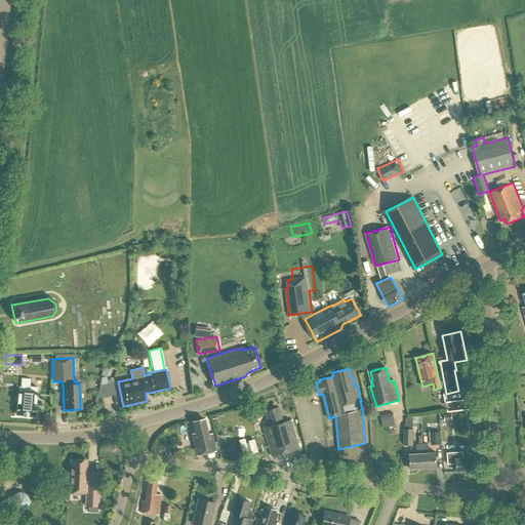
[(34,416),(36,395),(36,387),(30,387),(30,378),(29,378),(30,375),(22,374),(21,387),(17,387),(15,414),(34,416)]
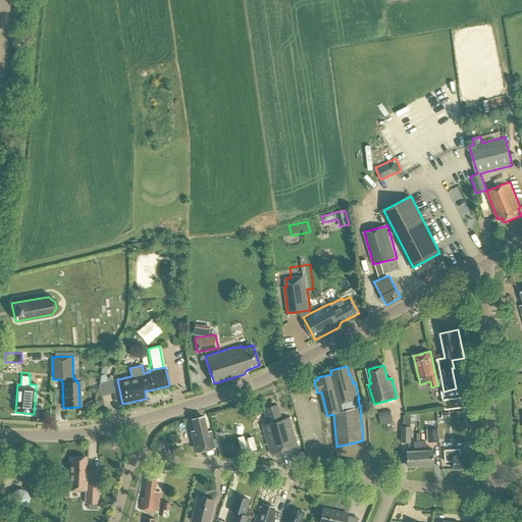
[(100,382),(97,397),(114,393),(111,380),(100,382)]
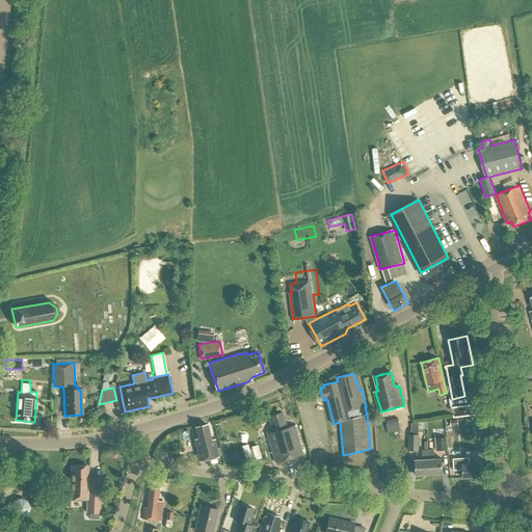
[(287,428),(282,413),(269,417),(273,431),(267,433),(276,462),(302,454),(294,426),(287,428)]
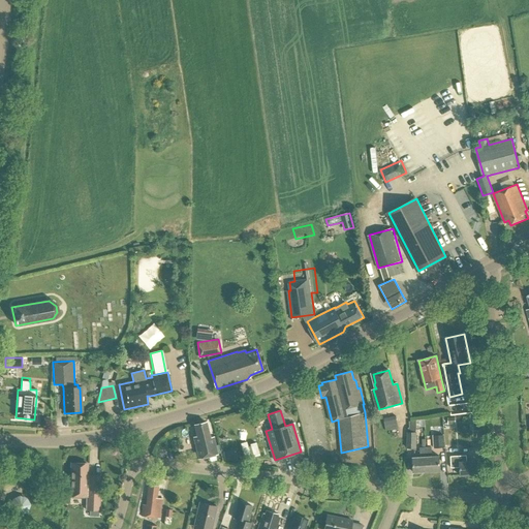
[(483,423),(483,414),(473,414),(474,424),(483,423)]
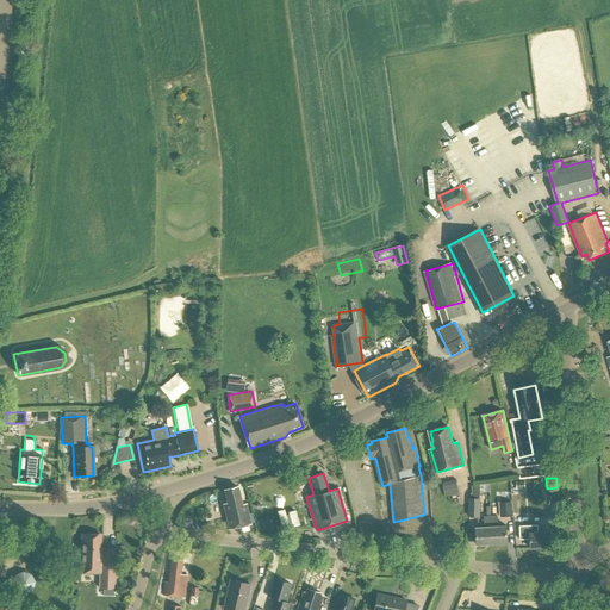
[(456,479),(442,481),(446,496),(459,493),(456,479)]
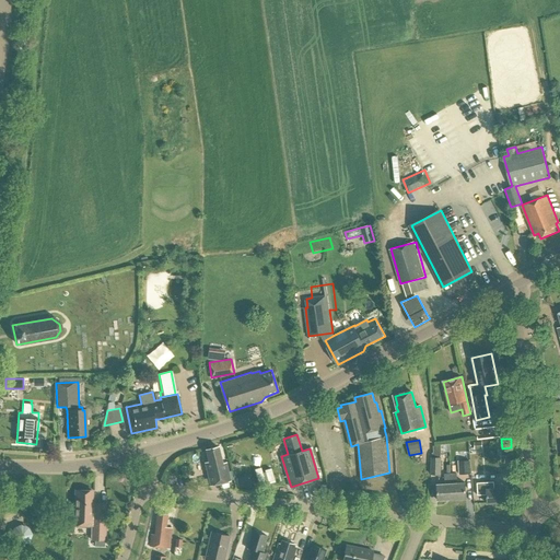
[(222,463),(218,447),(206,450),(209,462),(205,463),(210,487),(231,481),(225,462),(222,463)]
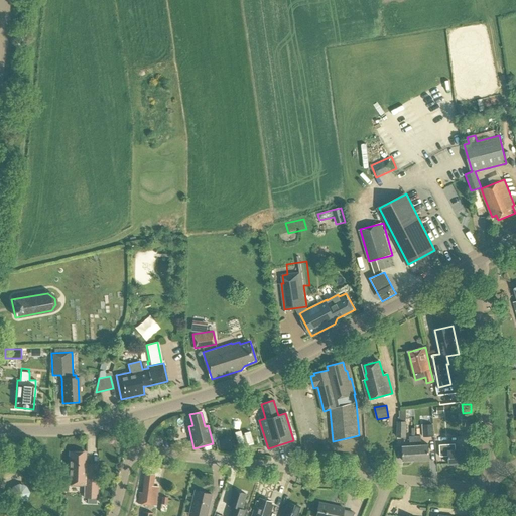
[(406,437),(407,421),(397,421),(396,436),(406,437)]
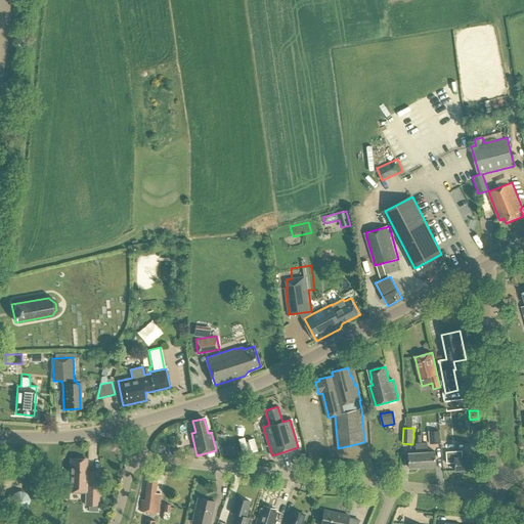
[(441,443),(440,431),(429,431),(430,443),(441,443)]
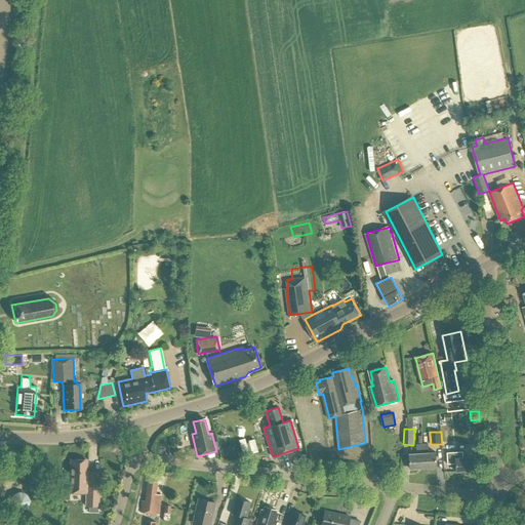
[(423,469),(422,453),(422,444),(418,444),(416,444),(417,454),(410,454),(411,470),(423,469)]
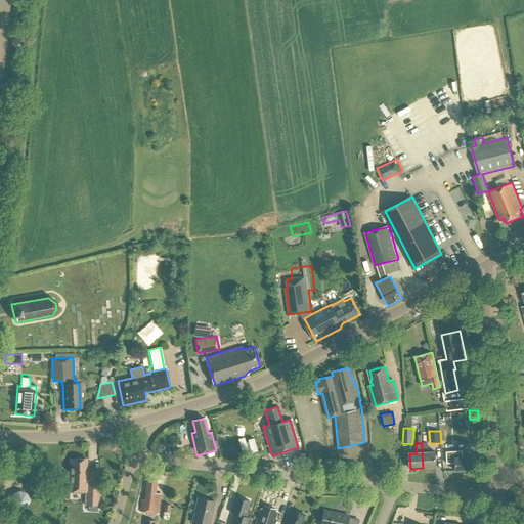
[(422,452),(423,468),(436,467),(435,452),(428,452),(427,443),(422,443),(422,452)]
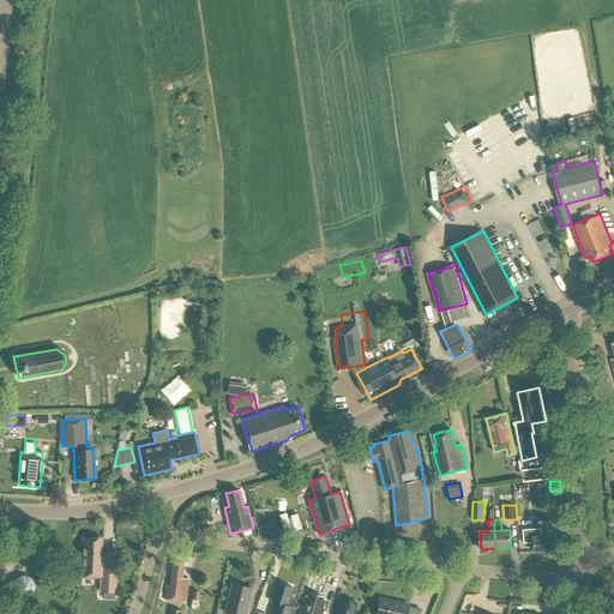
[(542,529),(535,529),(524,530),(524,542),(535,541),(535,552),(558,551),(558,543),(555,543),(555,536),(542,536),(542,529)]
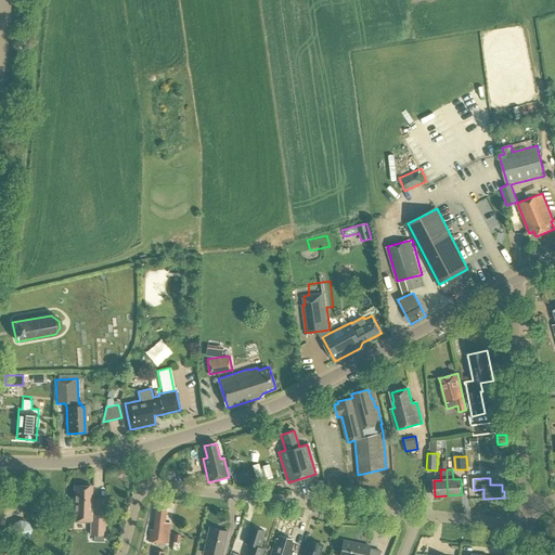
[(90,487),(75,486),(74,520),(91,521),(90,536),(104,536),(105,500),(90,499),(90,487)]
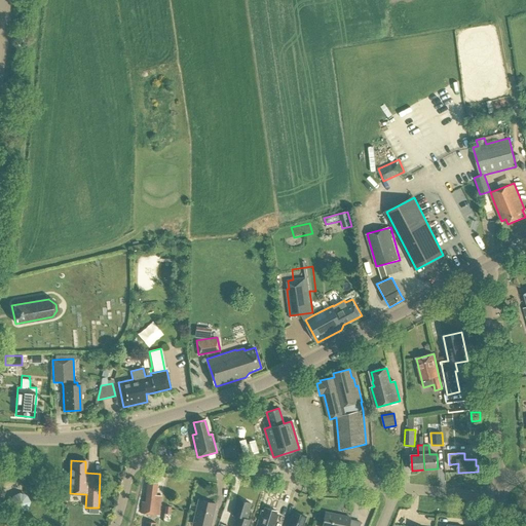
[(157,483),(147,482),(145,502),(142,501),(141,514),(159,516),(161,496),(156,495),(157,483)]
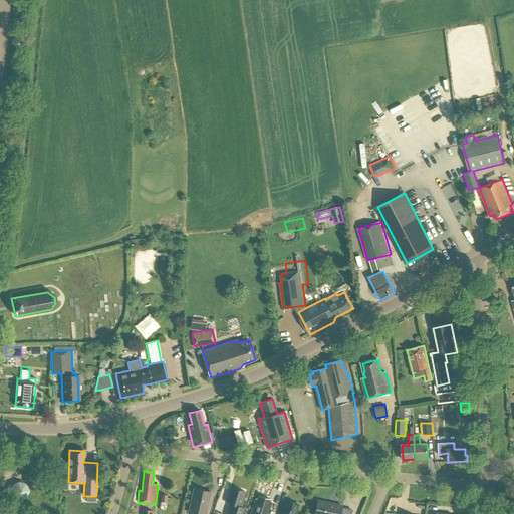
[(18,482),(11,485),(9,491),(13,498),(20,501),(26,497),(29,491),(25,484),(18,482)]
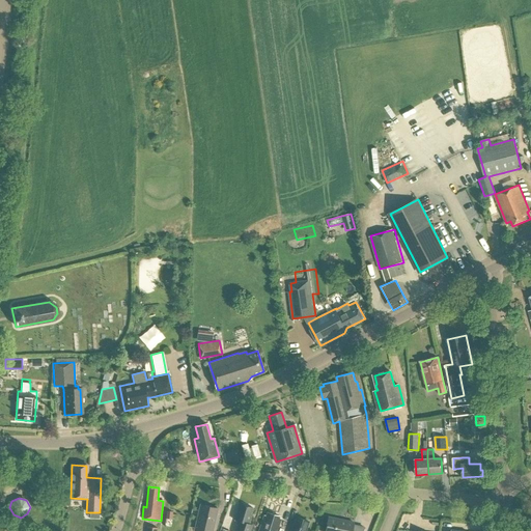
[(249,530),(252,525),(249,524),(253,513),(251,513),(253,507),(240,504),(234,520),(239,521),(234,530),(249,530)]
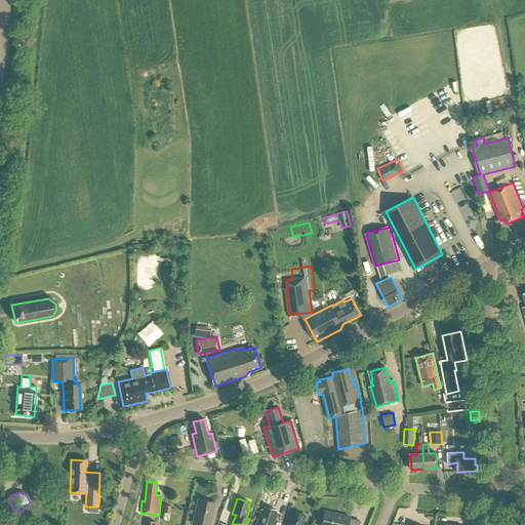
[(210,524),(216,503),(199,499),(193,524),(194,524),(210,524)]
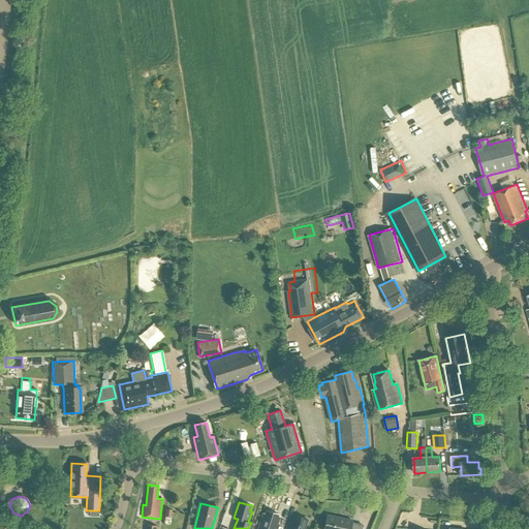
[(263,514),(257,528),(276,528),(280,517),(277,516),(278,514),(268,510),(267,515),(263,514)]
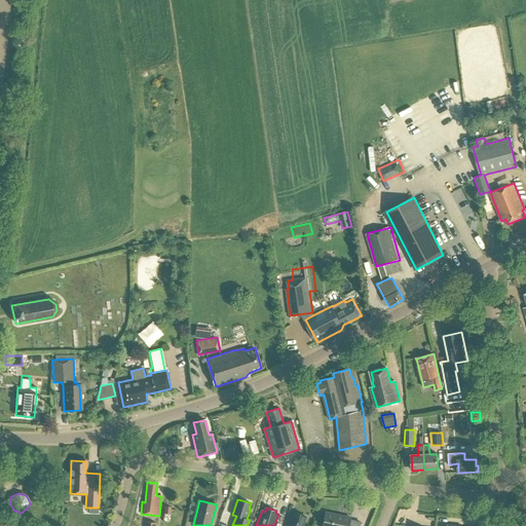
[(367,509),(363,512),(369,520),(373,517),(367,509)]
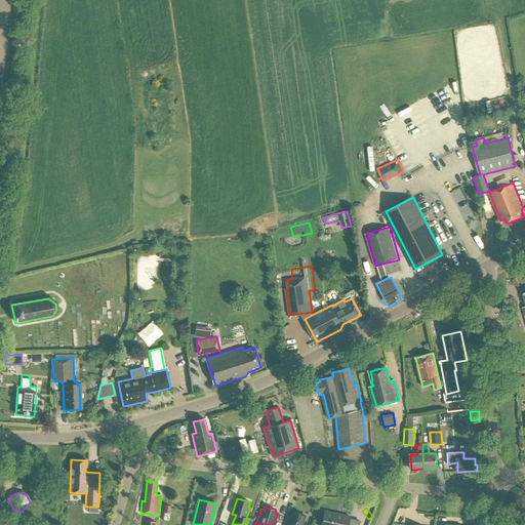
[(301,524),(305,516),(292,512),(287,524),(301,524)]
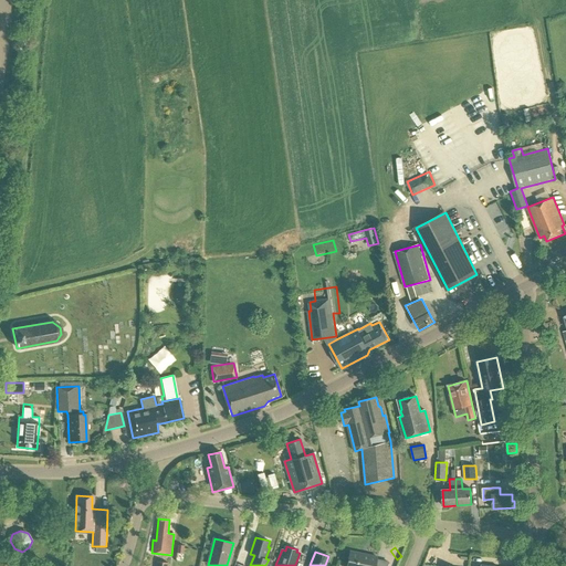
[(386,565),(389,562),(376,559),(377,557),(349,552),(346,565),(386,565)]
